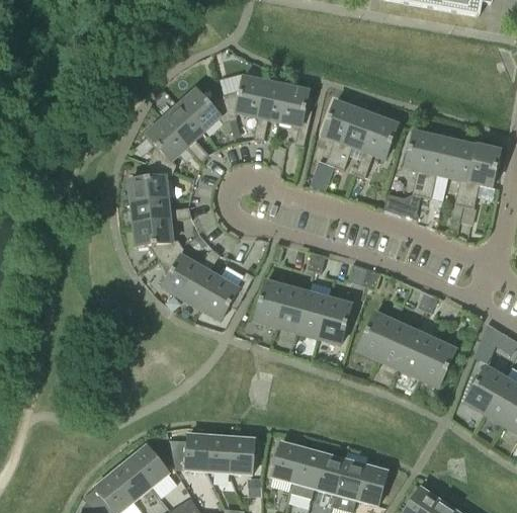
[(431,0),(430,6),(479,14),(482,0),(491,2),(491,0),(431,0)]
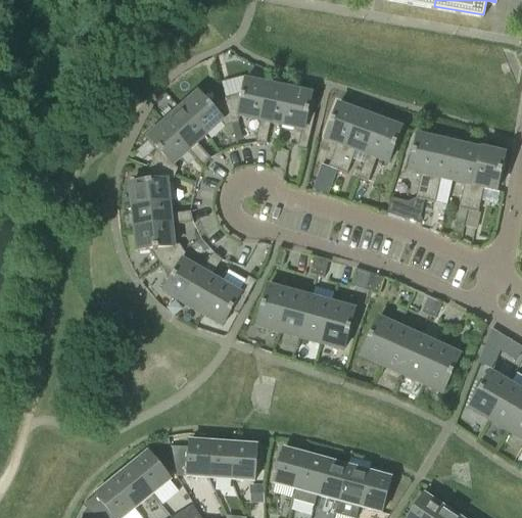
[(242,91),(225,95),(231,122),(238,120),(239,113),(259,118),(261,118),(268,83),(244,78),(242,91)]
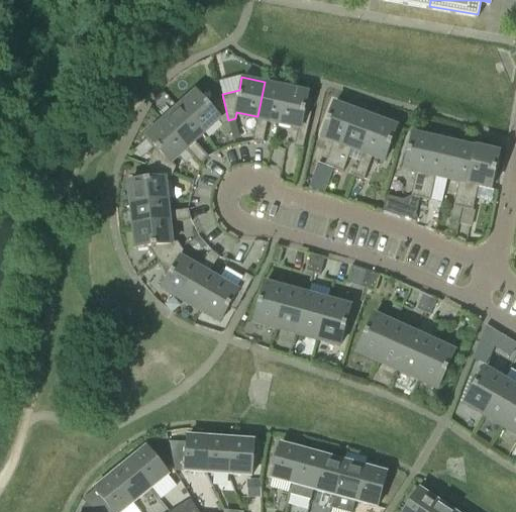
[(286,86),(265,82),(258,116),(256,116),(251,138),(263,138),(267,118),(279,121),(286,86)]
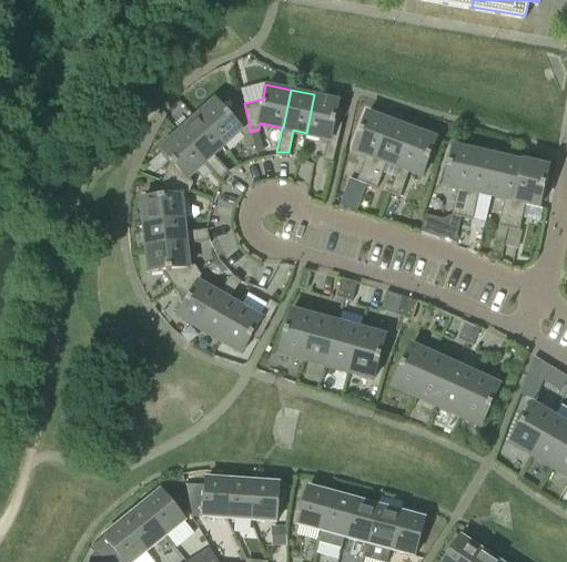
[(337,100),(314,94),(306,133),(326,138),(323,157),(333,160),(342,120),(334,119),(337,100)]
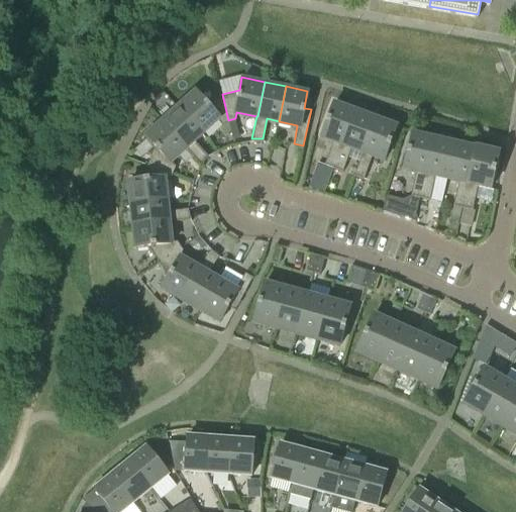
[(198,88),(179,105),(203,131),(218,117),(222,122),(228,120),(222,94),(207,98),(198,88)]
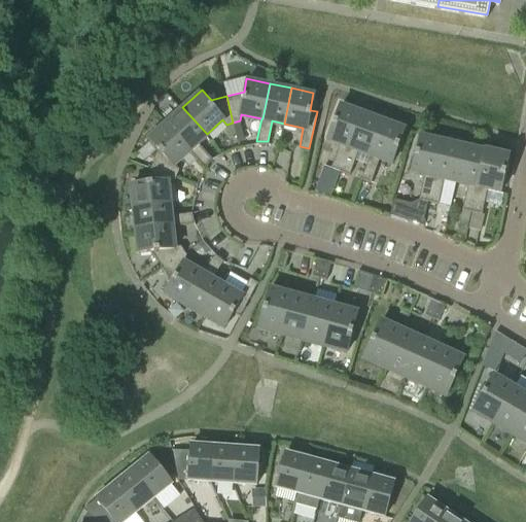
[(330,165),(341,168),(363,106),(342,98),(327,137),(340,141),(330,165)]
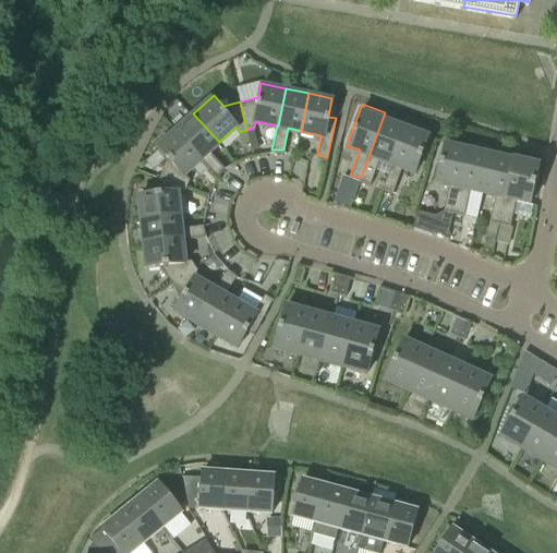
[(379,157),(391,161),(407,121),(385,112),(361,178),(370,182),(379,157)]
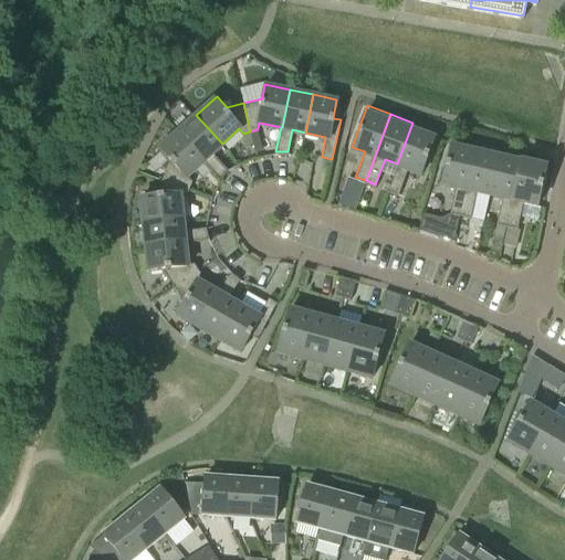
[(196,115),(178,130),(203,159),(203,160),(220,178),(228,169),(213,152),(222,144),(196,115)]
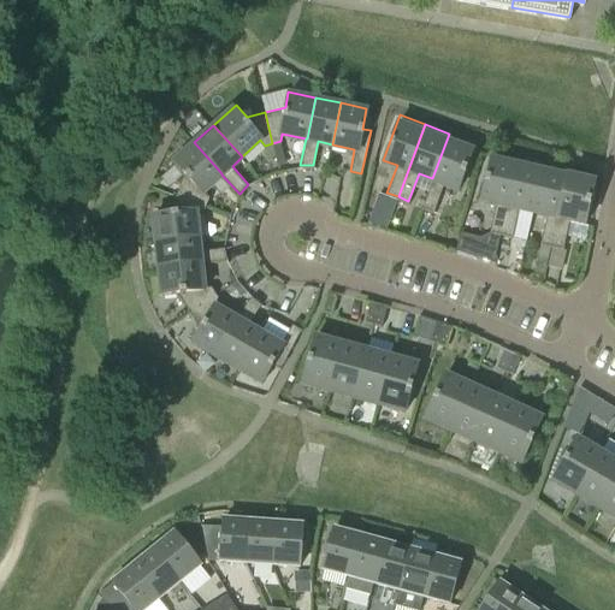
[(432,178),(423,206),(433,209),(443,183),(457,188),(474,142),(449,134),(432,178)]
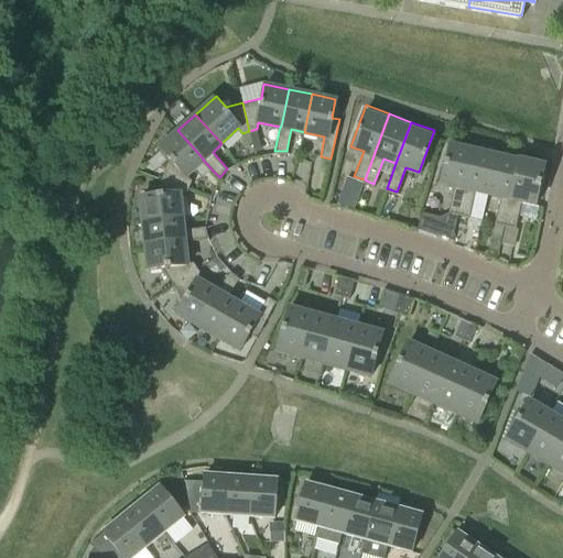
[(166,160),(161,179),(190,188),(192,179),(187,174),(203,160),(203,159),(177,130),(157,149),(166,160)]
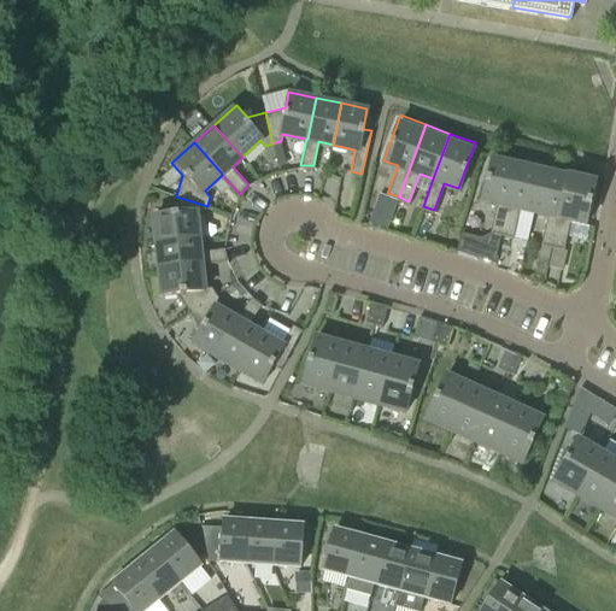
[(487,229),(500,233),(517,157),(490,151),(479,198),(493,201),(487,229)]
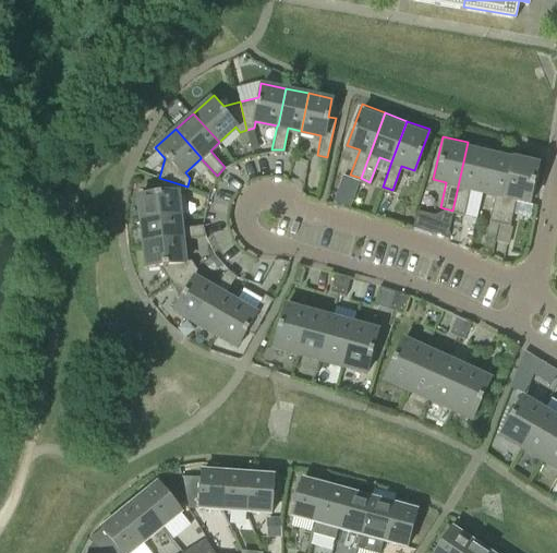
[(469,188),(481,190),(491,147),(468,142),(452,211),(463,213),(469,188)]
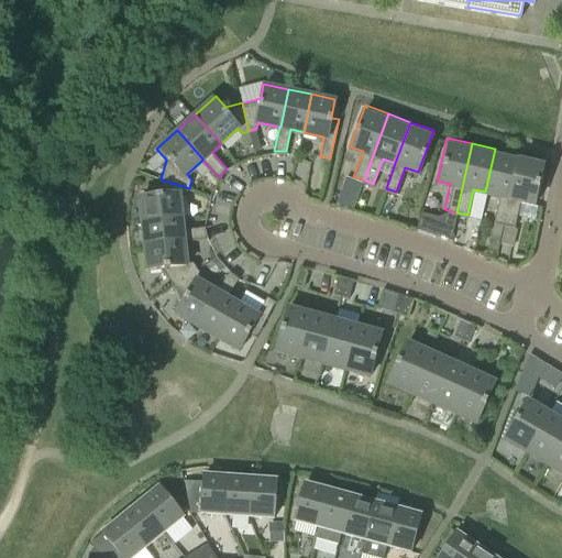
[(493,220),(503,222),(518,154),(495,149),(485,192),(498,195),(493,220)]
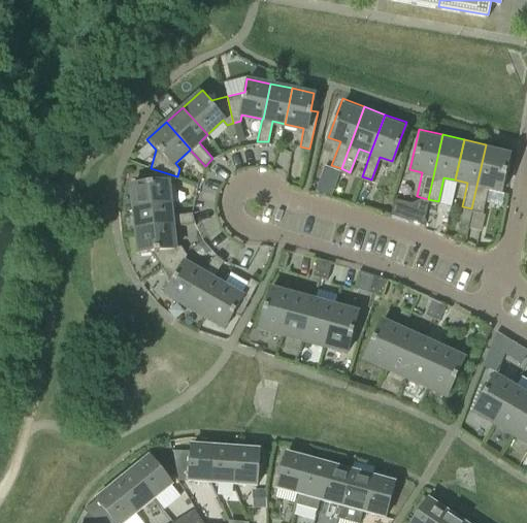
[(486,144),(471,208),(483,211),(488,187),(501,190),(511,150),(486,144)]
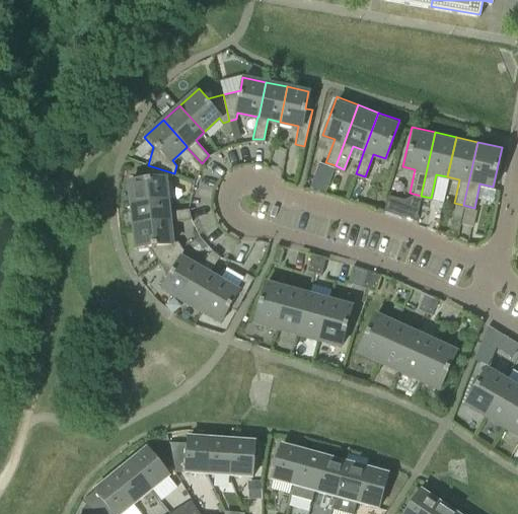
[(130,181),(133,204),(169,201),(166,182),(172,181),(174,173),(148,165),(143,180),(130,181)]
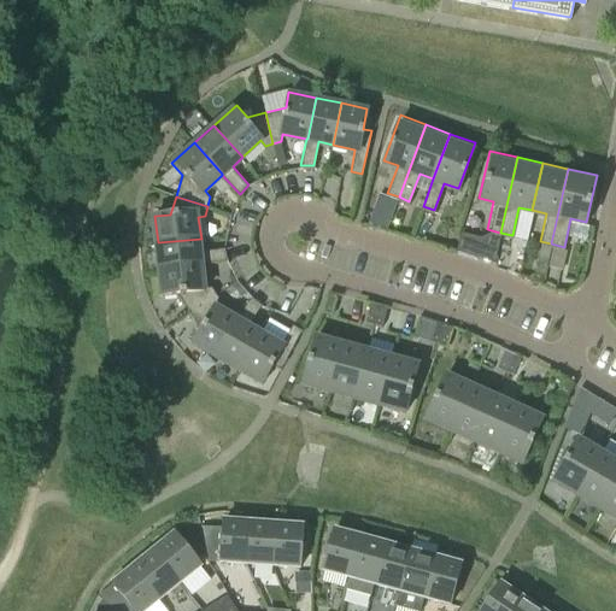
[(158,242),(160,269),(204,264),(203,260),(229,258),(226,245),(201,247),(201,239),(158,242)]
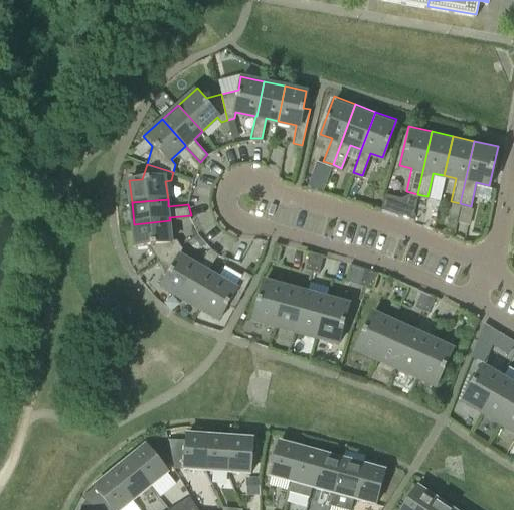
[(149,245),(159,259),(181,243),(178,237),(171,238),(170,220),(134,224),(136,246),(149,245)]
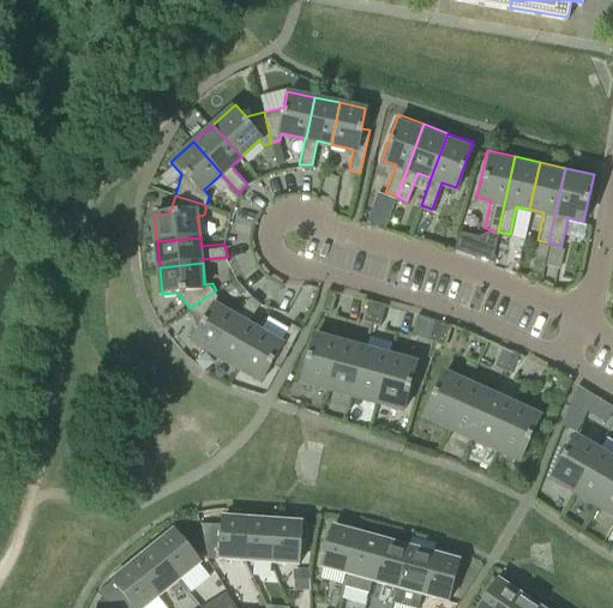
[(191,337),(215,350),(236,314),(217,304),(221,298),(216,290),(190,308),(199,323),(191,337)]
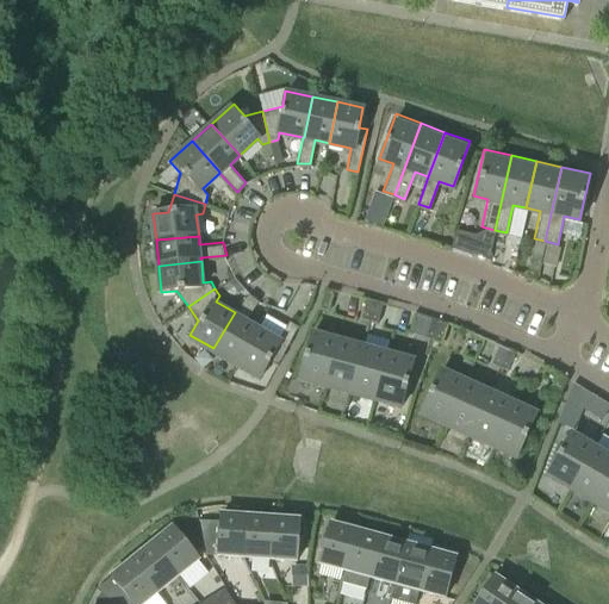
[(334,291),(325,288),(321,306),(329,309),(334,291)]
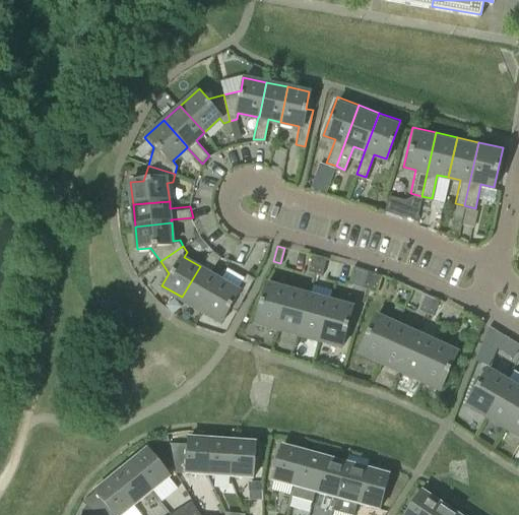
[(182,297),(200,308),(218,277),(211,273),(222,255),(213,249),(202,268),(200,266),(182,297)]
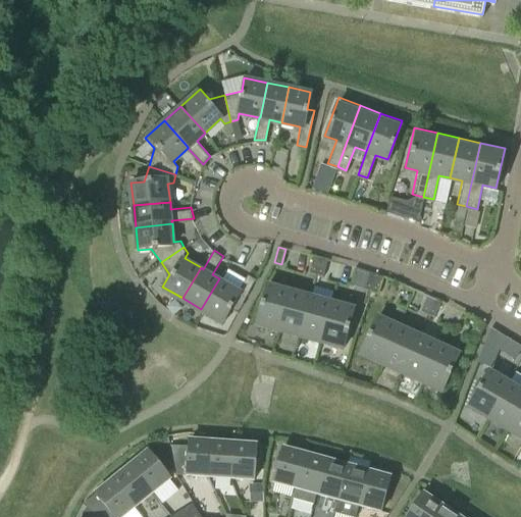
[(310,269),(324,273),(328,259),(315,255),(310,269)]
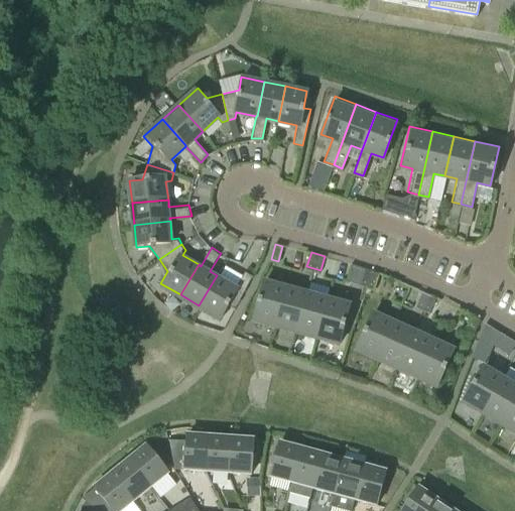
[(366,266),(361,281),(375,285),(380,271),(366,266)]
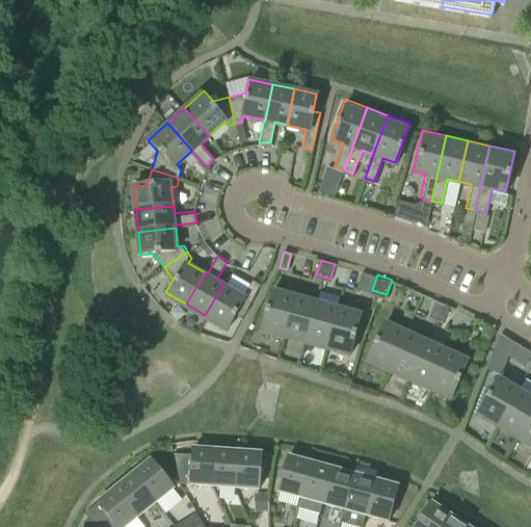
[(223,284),(205,315),(224,327),(235,312),(243,317),(261,283),(253,279),(243,295),(223,284)]
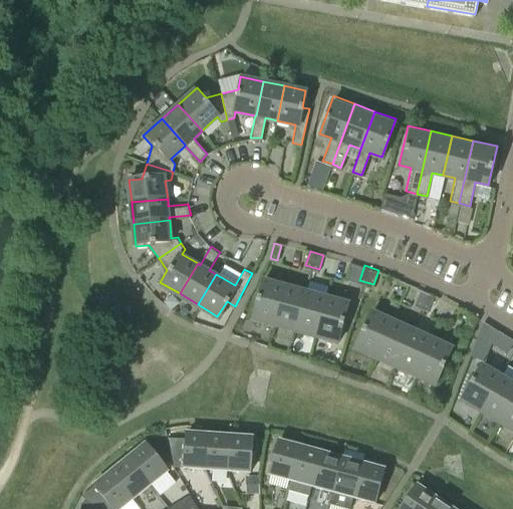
[(254,315),(274,321),(285,283),(266,277),(254,315)]
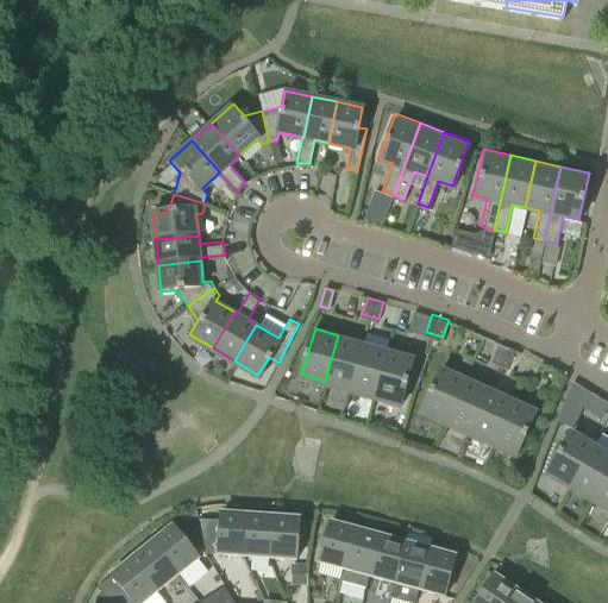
[(325,381),(349,389),(363,343),(338,335),(325,381)]
